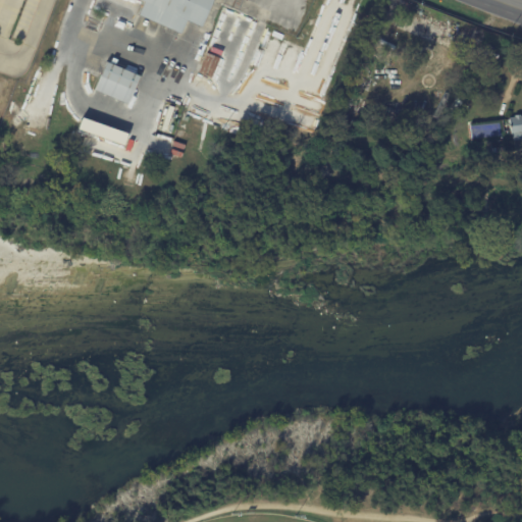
[(210,0),(199,28),(186,21),(180,35),(138,16),(144,3),(137,0),(210,0)]
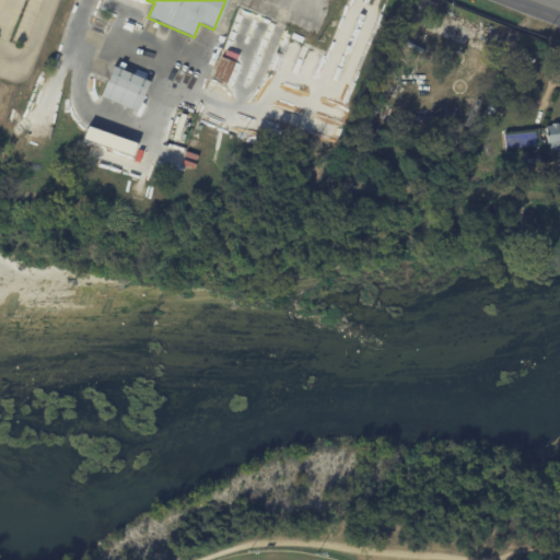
[(512,56),(505,71),(492,66),(499,49),(512,55),(512,56)]
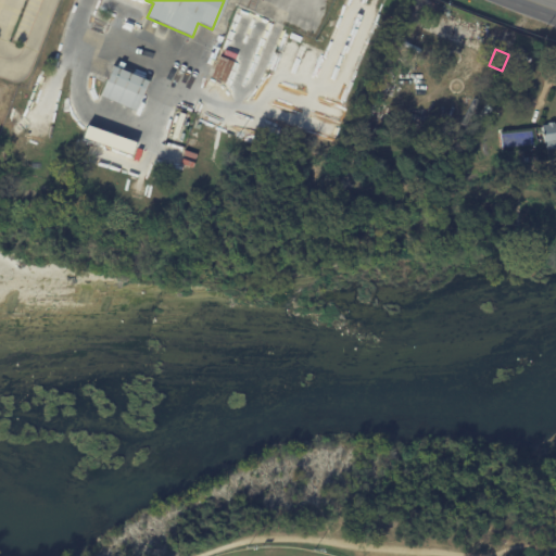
[(224,86),(210,80),(218,58),(232,64),(224,86)]
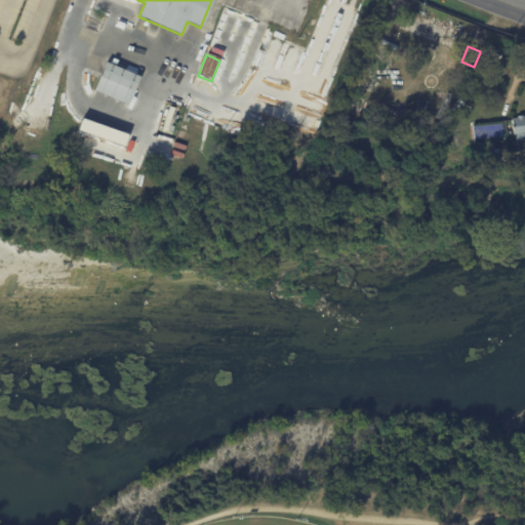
[(134,91),(134,92),(101,77),(107,64),(140,78),(134,91)]
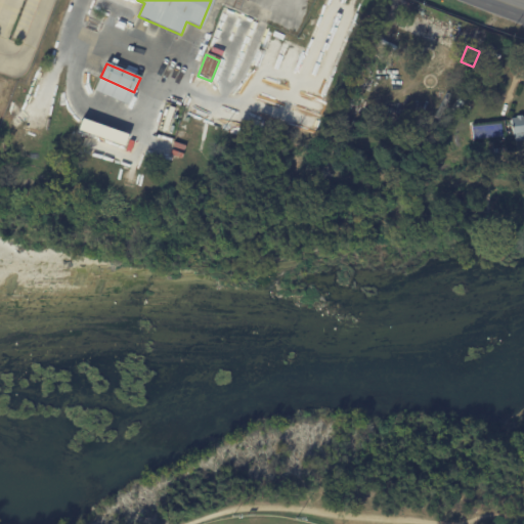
[(523,139),(515,140),(513,118),(517,117),(517,116),(523,115),(523,117),(523,116),(523,139)]
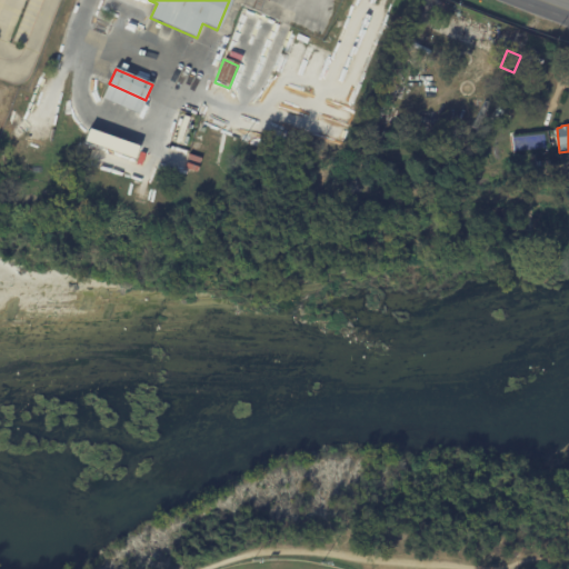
[(137,146),(88,129),(83,141),(133,158),(137,146)]
